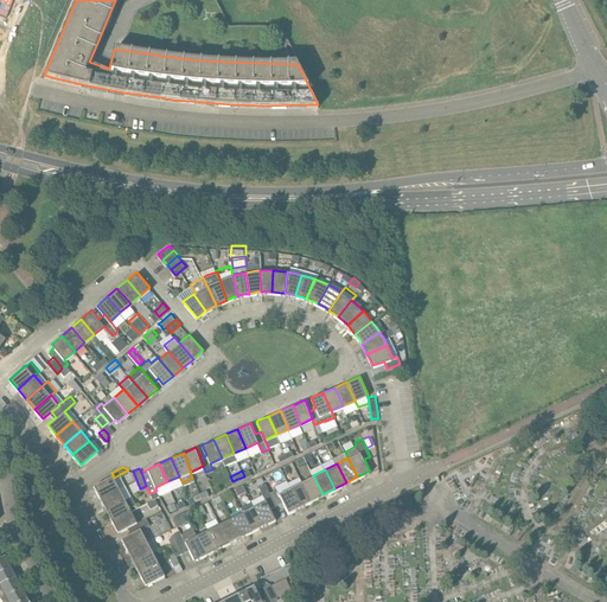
[(100,495),(119,486),(114,478),(113,474),(113,475),(94,485),(100,495)]
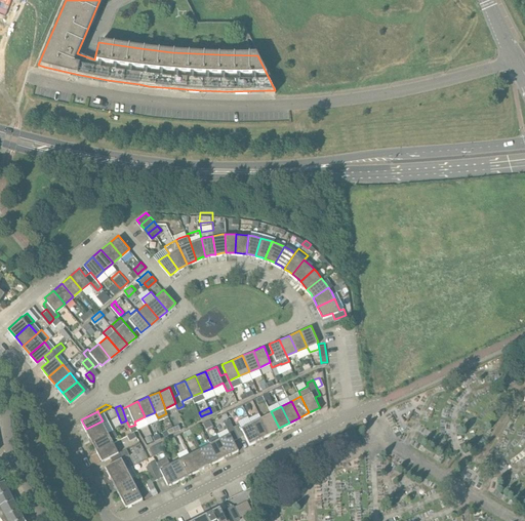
[(269,433),(279,428),(271,411),(260,416),(269,433)]
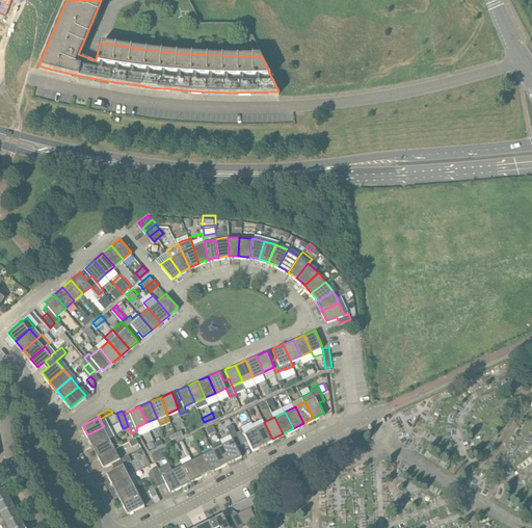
[(263,444),(272,439),(264,422),(255,427),(263,444)]
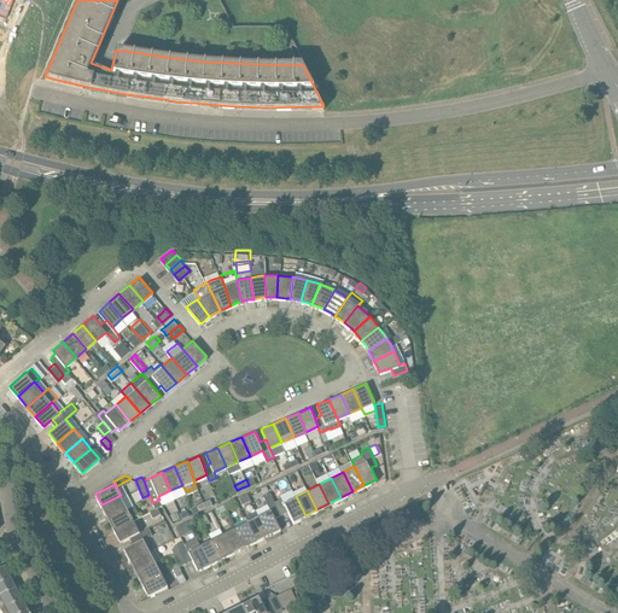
[(108,517),(127,507),(121,495),(101,505),(108,517)]
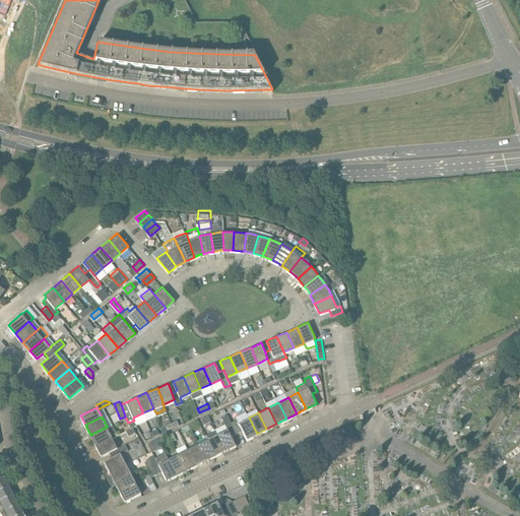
[(236,444),(231,435),(237,432),(231,421),(229,416),(223,420),(228,428),(217,433),(225,449),(236,444)]
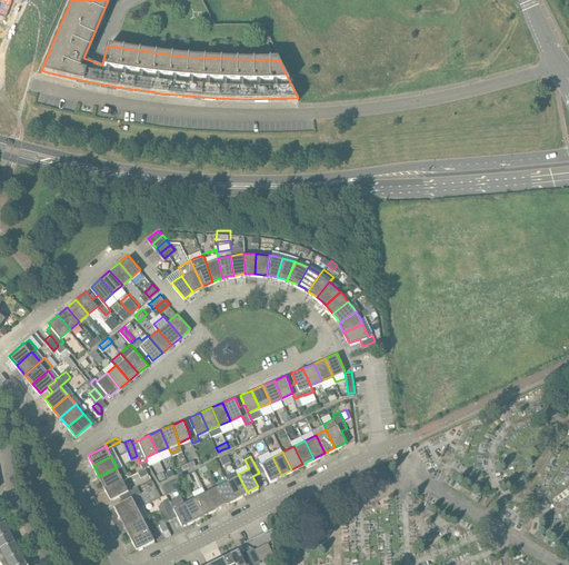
[(270,481),(281,475),(272,457),(261,462),(259,457),(252,461),(259,473),(265,469),(270,481)]
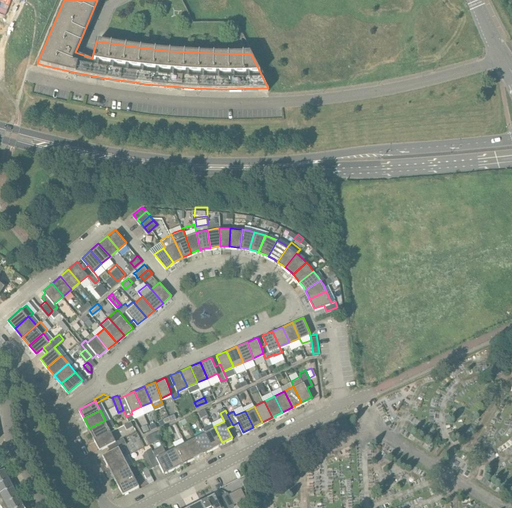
[(94,438),(110,430),(105,420),(89,428),(94,438)]
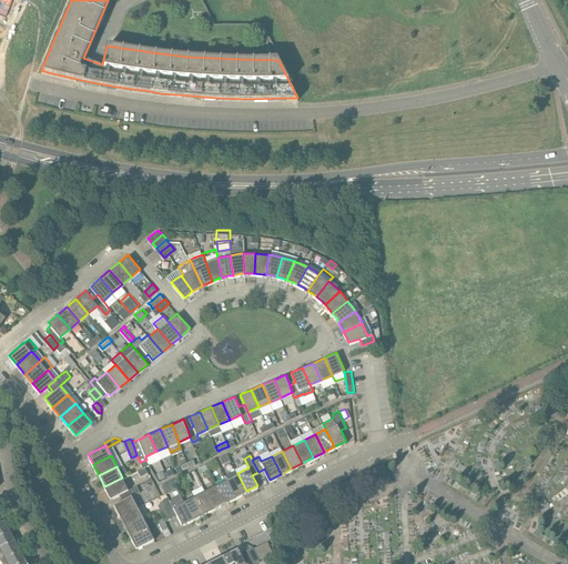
[(236,496),(246,491),(237,473),(227,479),(236,496)]
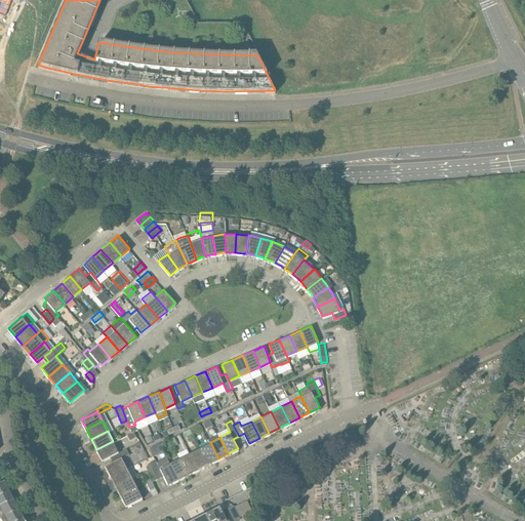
[(162,440),(151,443),(153,452),(164,449),(162,440)]
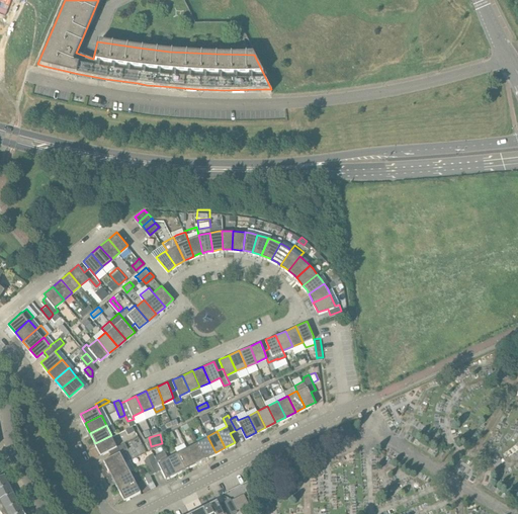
[(108,449),(116,444),(111,435),(95,443),(100,453),(108,449)]
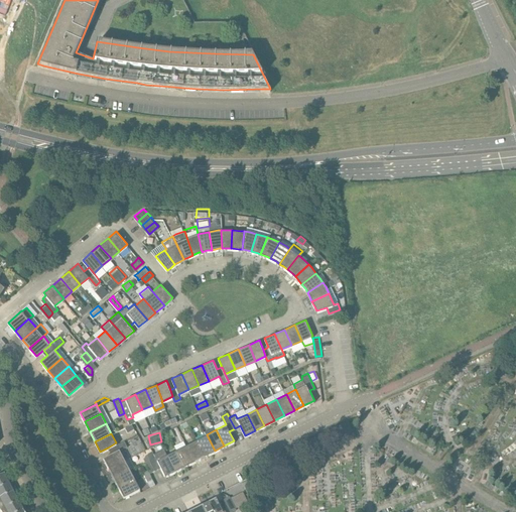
[(205,456),(215,451),(207,434),(197,439),(205,456)]
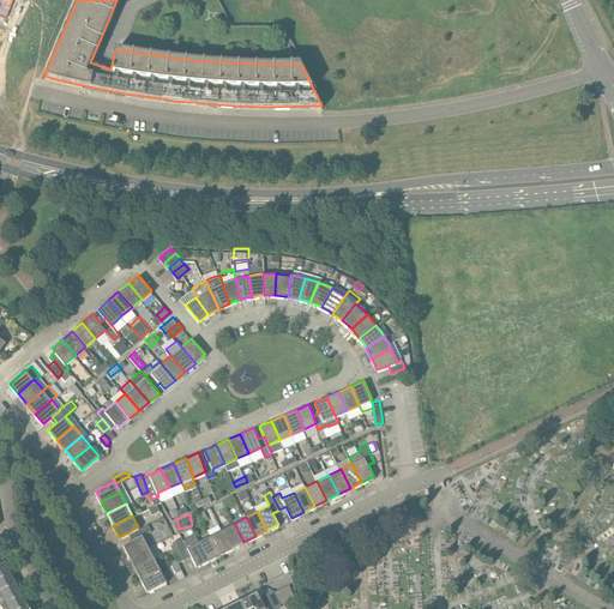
[(128,555),(148,546),(142,534),(151,529),(148,522),(138,526),(128,532),(132,538),(122,543),(128,555)]
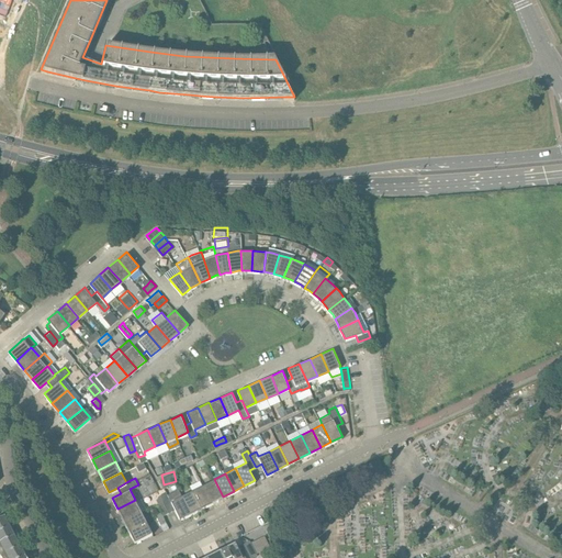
[(212,502),(223,497),(214,479),(203,484),(212,502)]
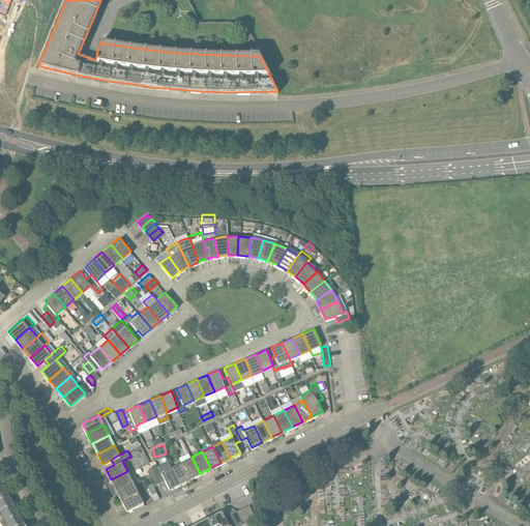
[(190,478),(200,473),(192,457),(181,462),(190,478)]
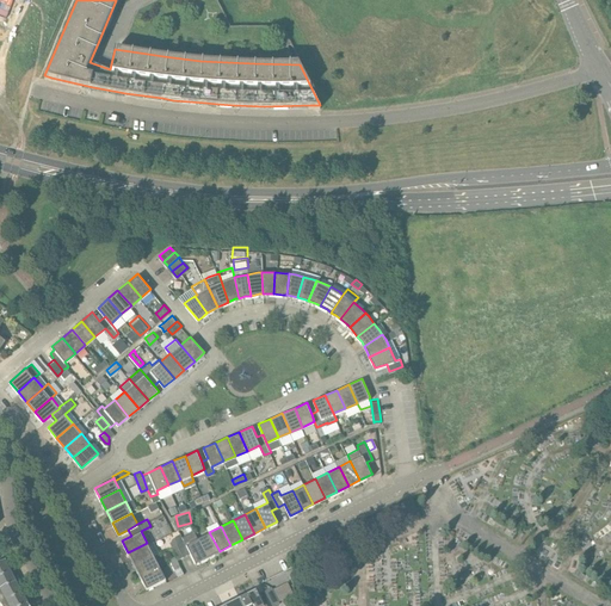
[(177,542),(184,538),(180,532),(170,538),(173,544),(177,542)]
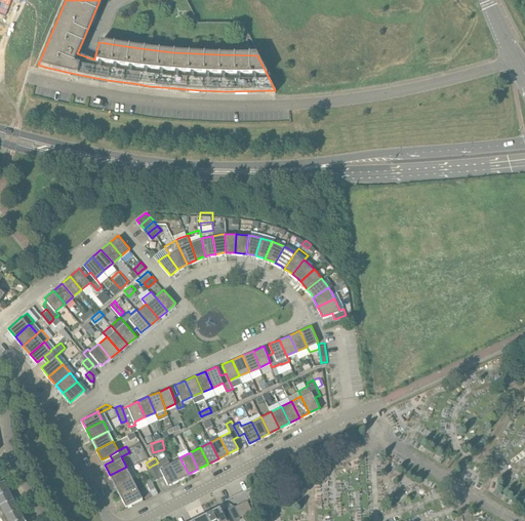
[(178,479),(189,474),(179,457),(170,462),(178,479)]
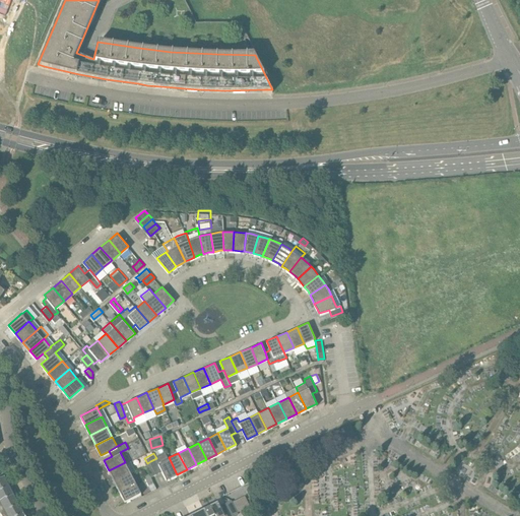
[(167,479),(177,474),(169,457),(158,463),(156,458),(150,461),(156,472),(161,469),(166,478),(167,479)]
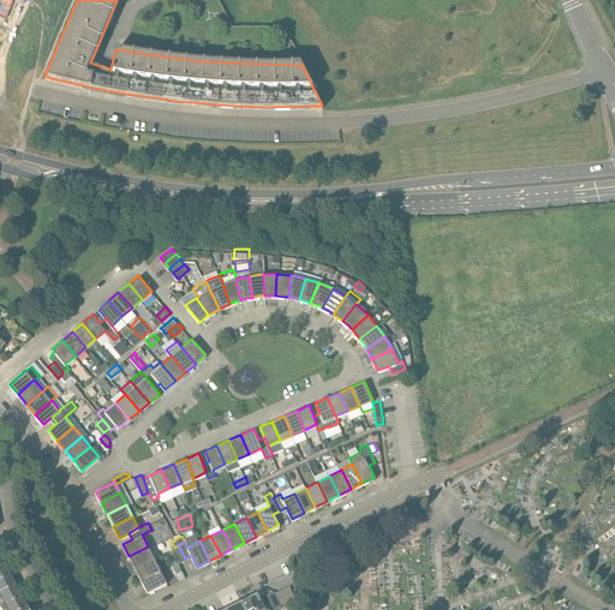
[(185,558),(178,545),(174,548),(172,549),(178,561),(178,562),(185,558)]
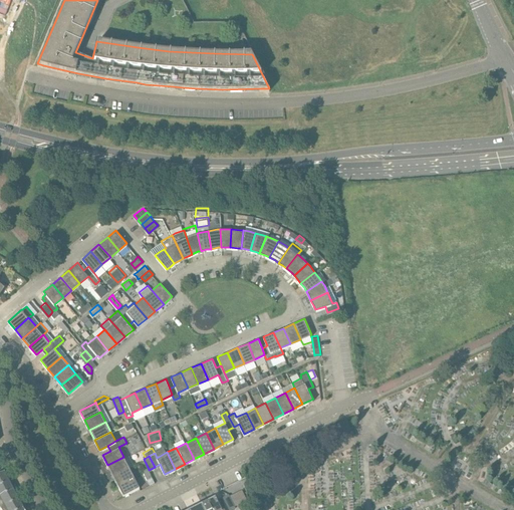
[(113,475),(129,467),(123,457),(107,465),(113,475)]
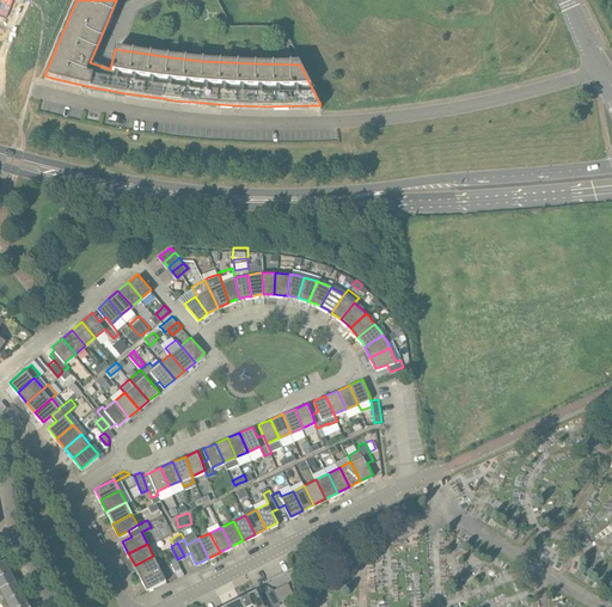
[(140,576),(159,566),(153,556),(135,565),(140,576)]
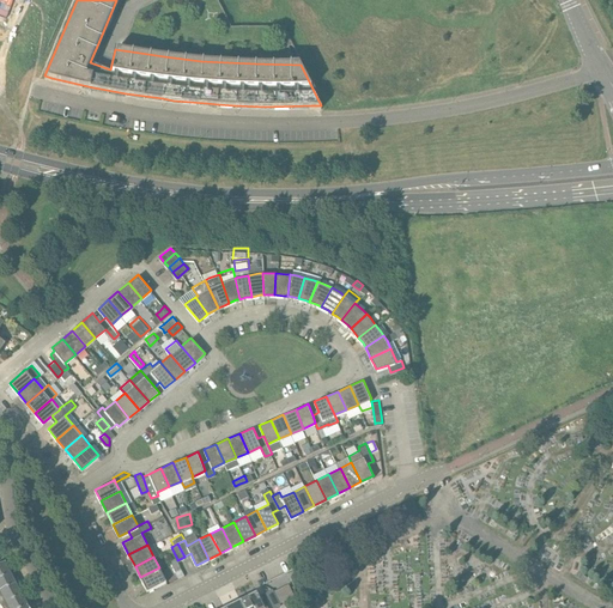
[(177,560),(177,559),(171,561),(175,569),(181,566),(177,560)]
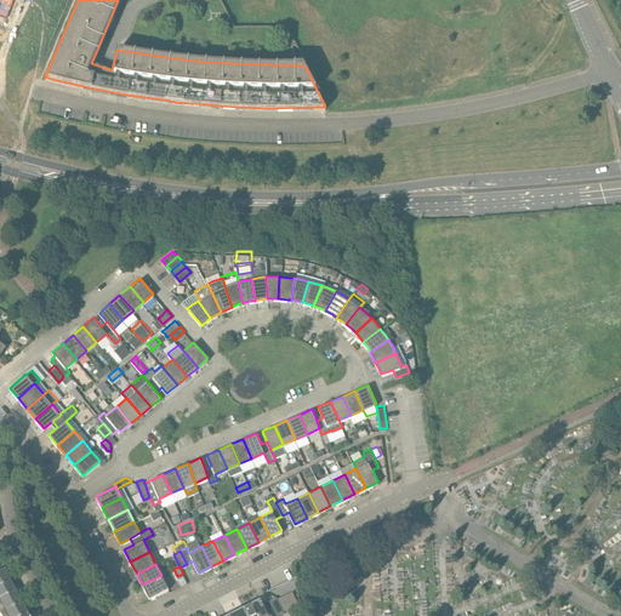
[(0,569),(0,583),(11,577),(5,568),(0,569)]
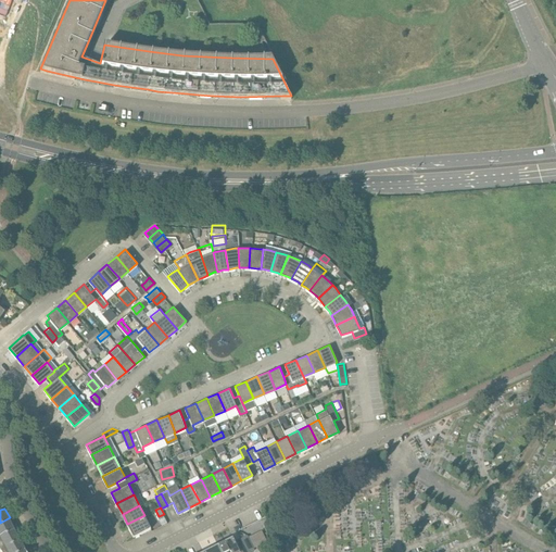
[(134,535),(150,526),(148,519),(144,515),(127,524),(134,535)]
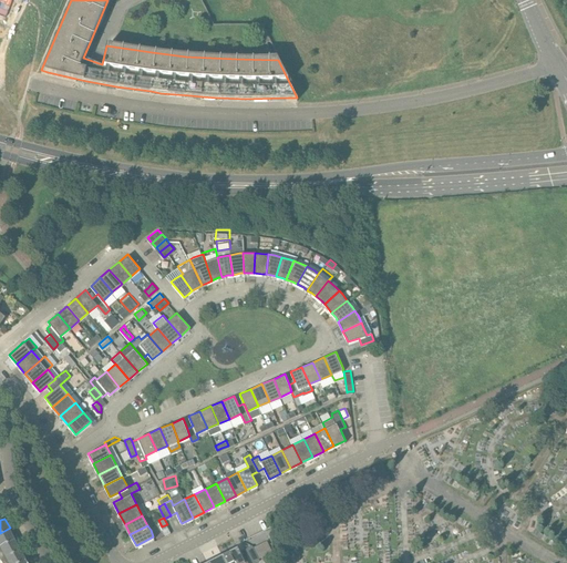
[(0,545),(16,539),(10,528),(0,533),(0,545)]
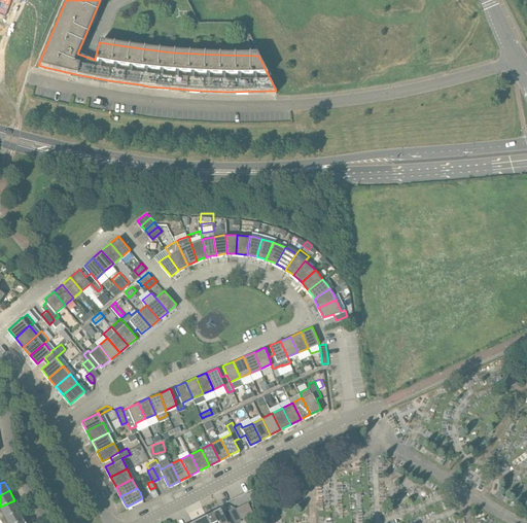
[(0,516),(1,519),(19,510),(14,500),(0,507),(0,516)]
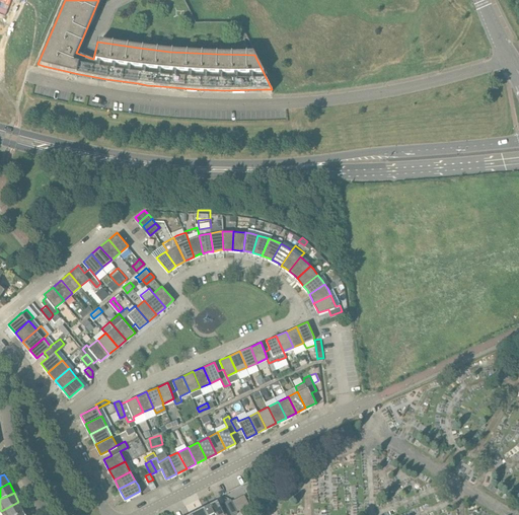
[(208,514),(232,514),(233,514),(225,500),(219,503),(218,500),(210,504),(210,503),(204,506),(208,514)]
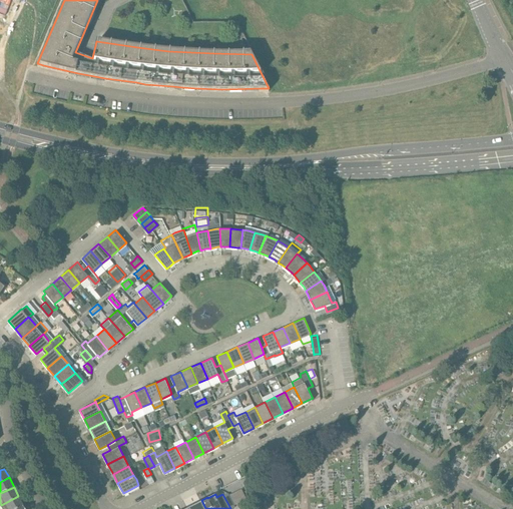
[(1,505),(3,508),(15,508),(23,505),(18,496),(1,505)]
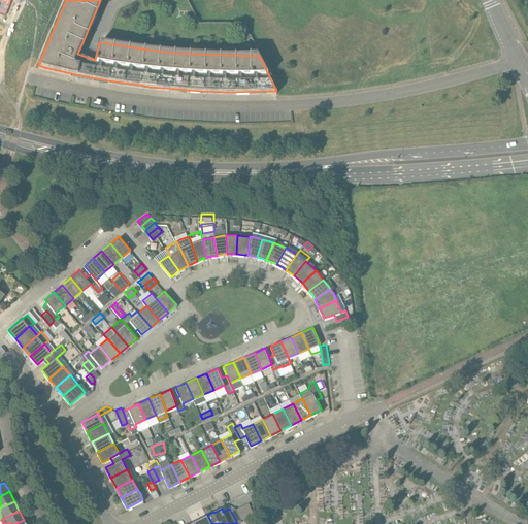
[(211,523),(207,515),(201,519),(194,523),(195,523),(211,523)]
